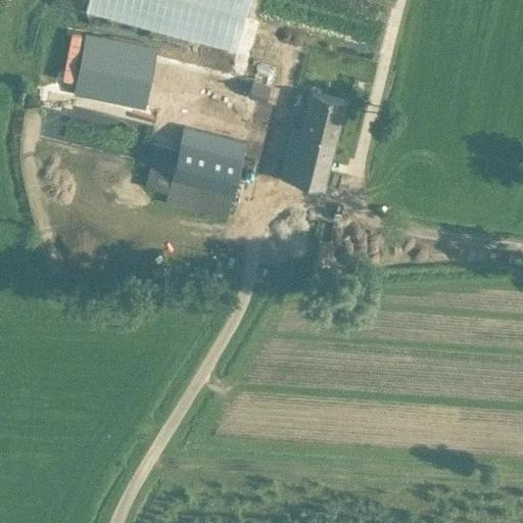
[(86,37),(83,106),(176,110),(178,55),(147,54),(146,59),(134,59),(133,69),(100,68),(102,38),(86,37)]
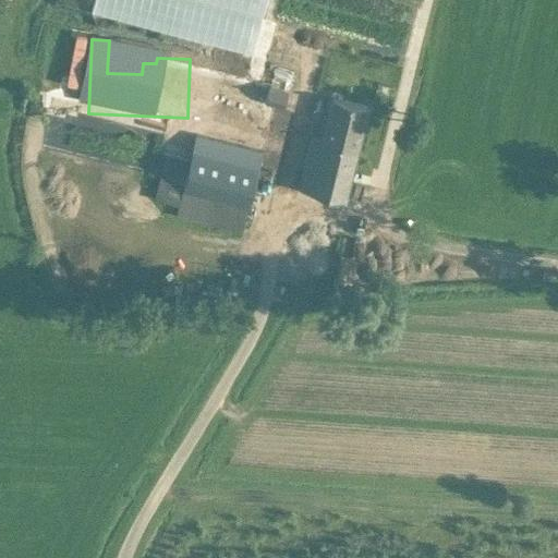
[(291,80),(271,74),(264,101),(283,107),(291,80)]
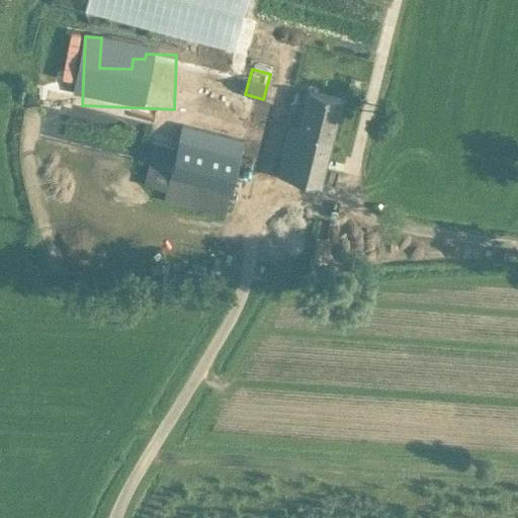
[(27,90),(26,102),(38,103),(39,91),(27,90)]
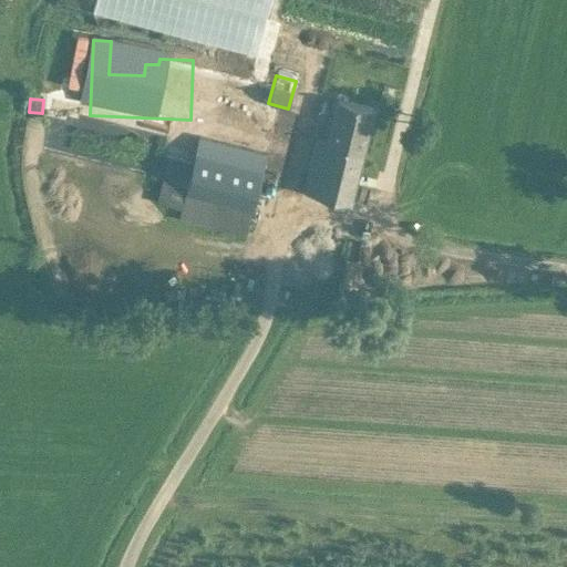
[(351,204),(375,109),(337,99),(326,141),(317,137),(302,192),(351,204)]
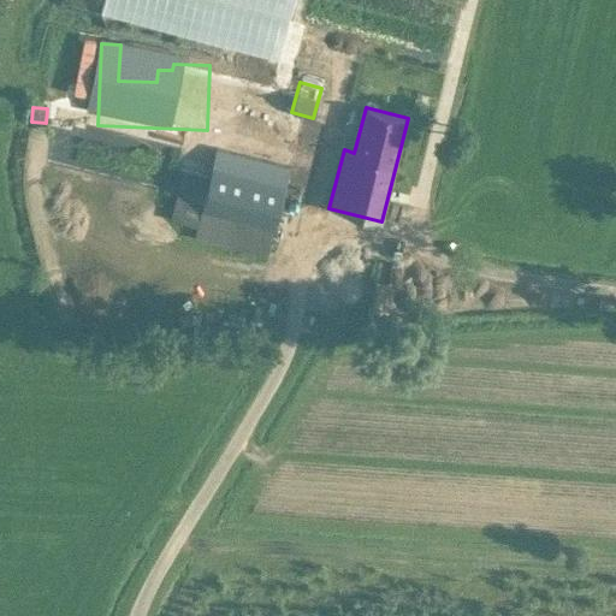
[(240,110),(235,146),(297,154),(302,119),(240,110)]
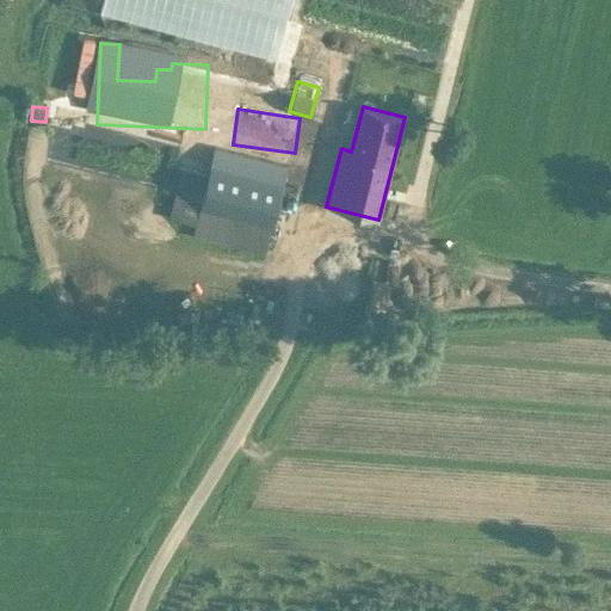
[(217,147),(209,178),(204,201),(273,218),(287,165),(217,147)]
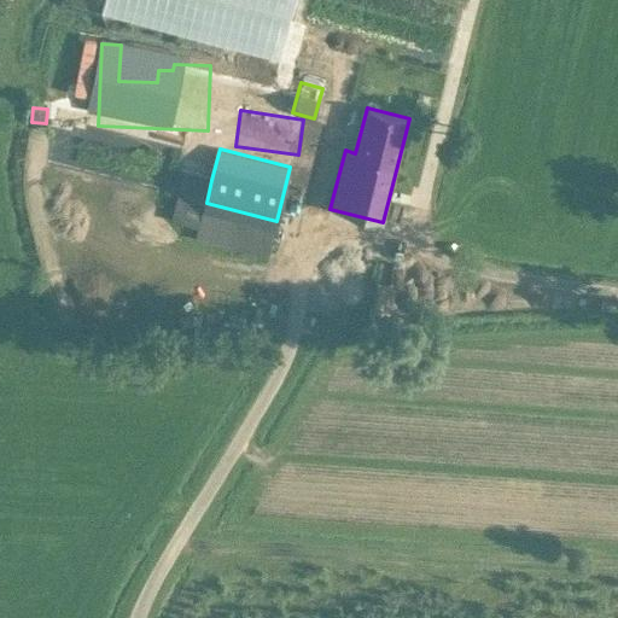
[(211,180),(141,162),(118,256),(258,291),(277,221),(207,203),(211,180)]
